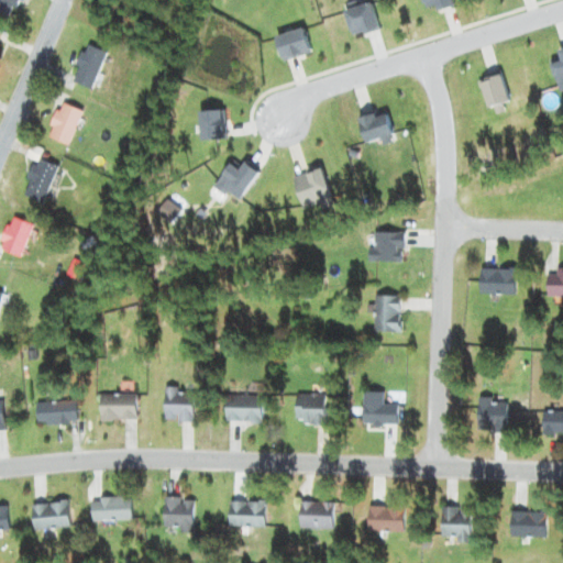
[(15,0),(0,0),(0,15),(9,19),(15,0)]
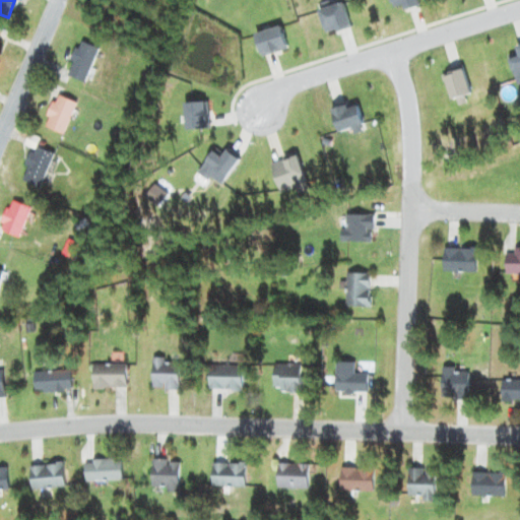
[(82,82),(98,50),(79,42),(64,74),(82,82)]
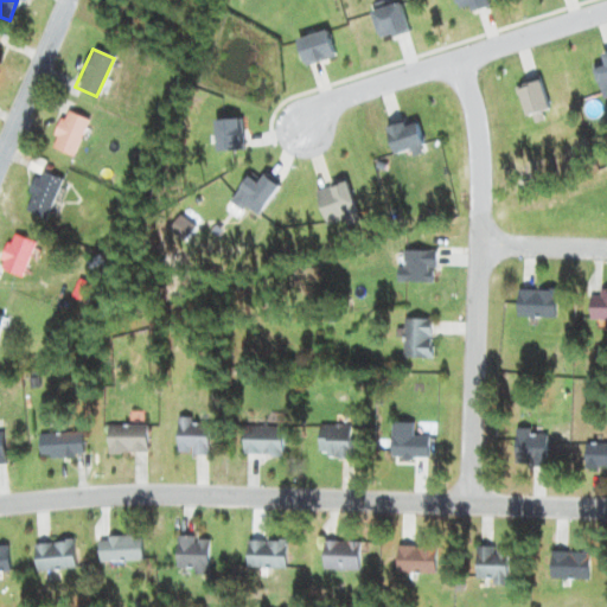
[(49,146),(70,155),(88,121),(66,110),(49,146)]
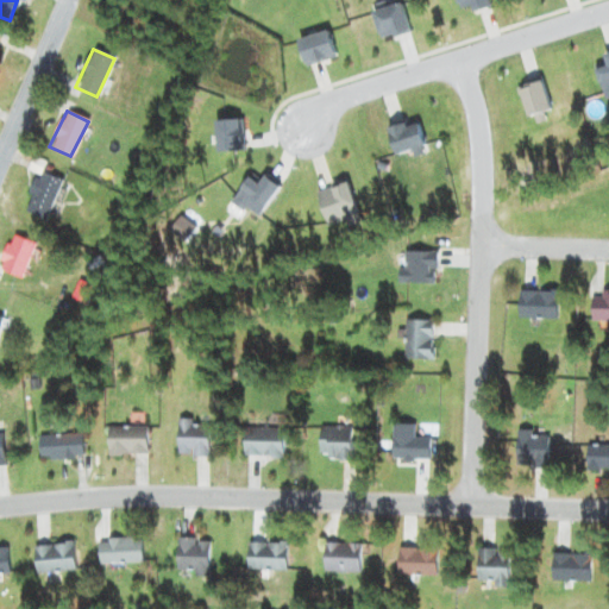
[(33,244),(11,236),(0,261),(0,270),(20,278),(33,244)]
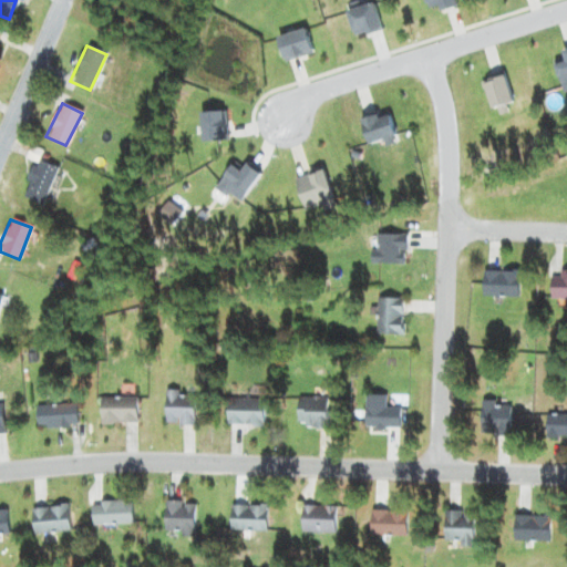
[(405,234),(371,234),(371,265),(405,265),(405,234)]
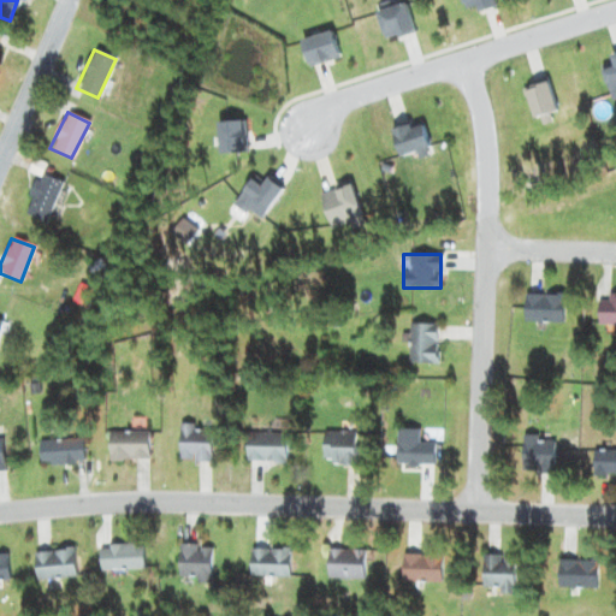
[(564,324),(564,294),(525,294),(525,324),(564,324)]
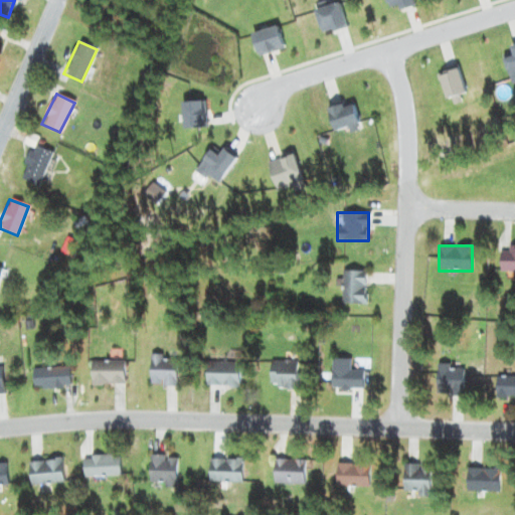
[(514,247),(508,248),(508,252),(500,252),(500,272),(514,271),(514,247)]
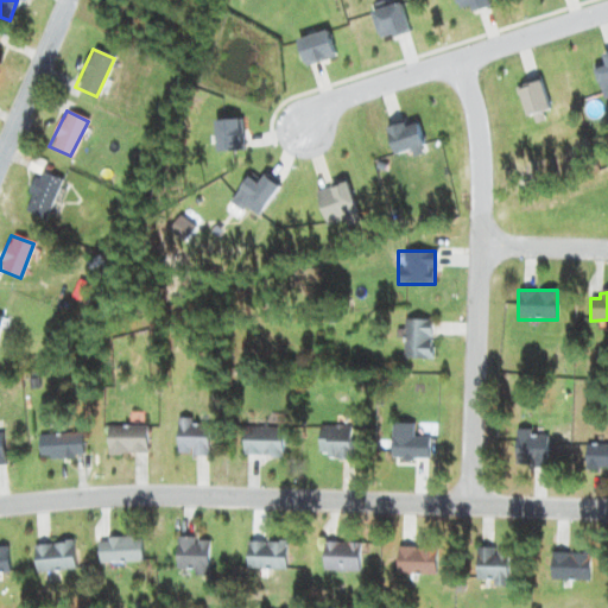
[(431,359),(431,320),(404,320),(404,359),(431,359)]
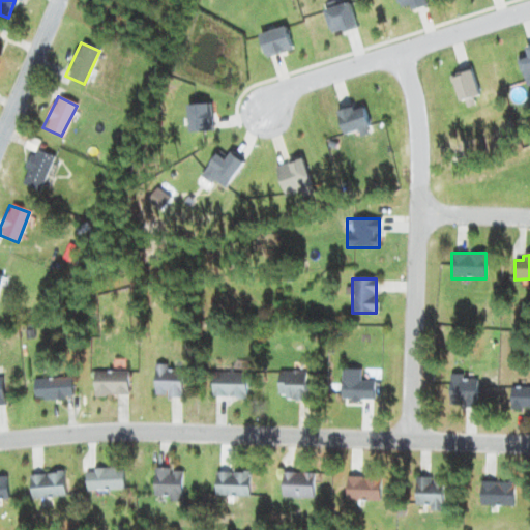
[(168,365),(153,365),(153,398),(181,398),(181,370),(168,370),(168,365)]
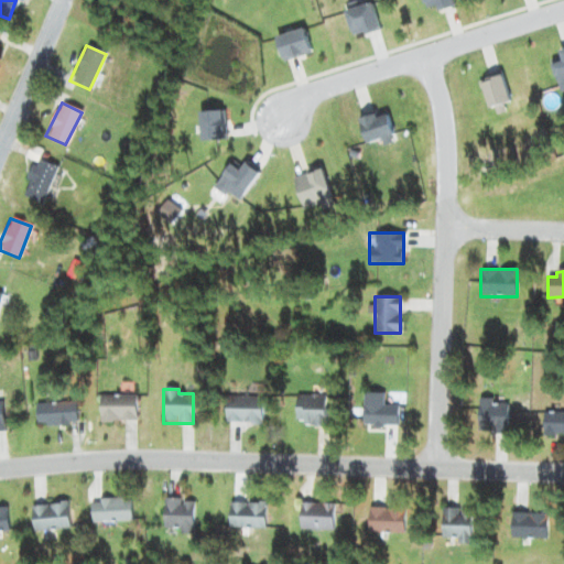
[(398,426),(398,407),(383,407),(383,392),(362,392),(362,426),(398,426)]
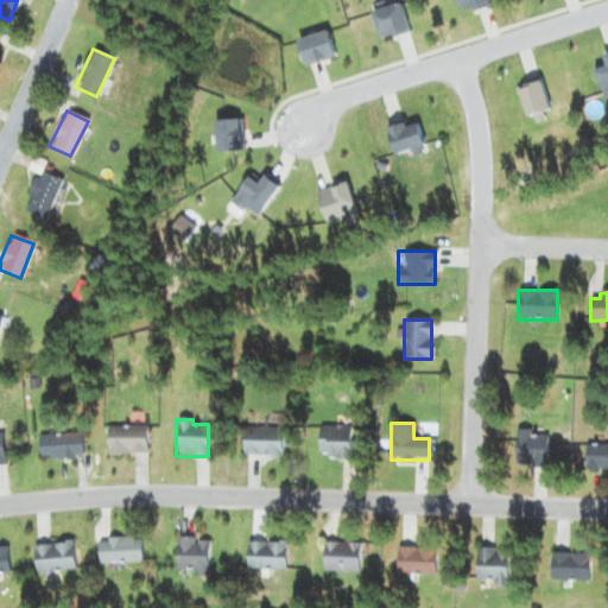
[(107,454),(146,454),(146,426),(107,426),(107,454)]
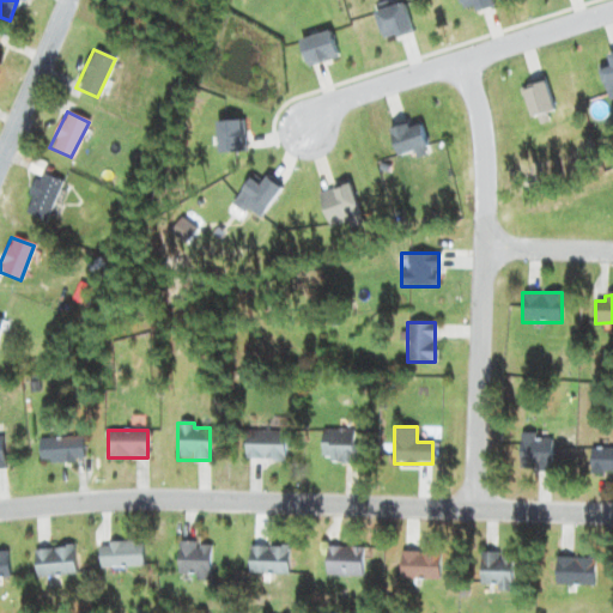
[(321,430),(321,462),(358,462),(358,430),(321,430)]
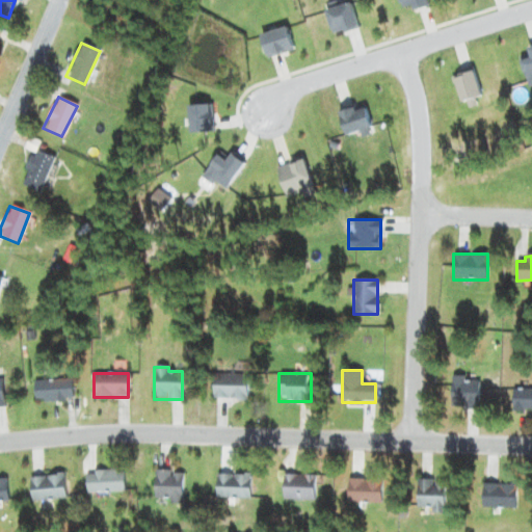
[(212,399),(247,399),(247,374),(212,374),(212,399)]
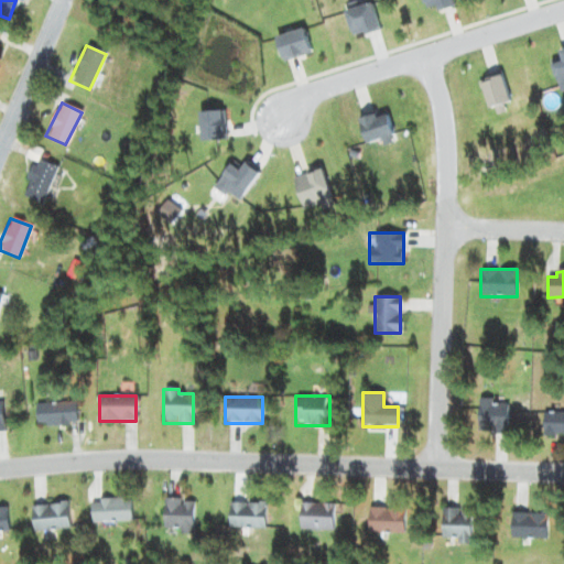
[(477,433),(508,433),(508,400),(477,400),(477,433)]
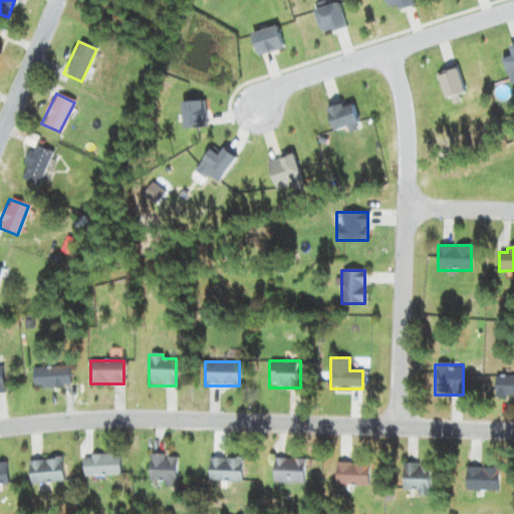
[(32,367),(32,388),(68,388),(68,367),(32,367)]
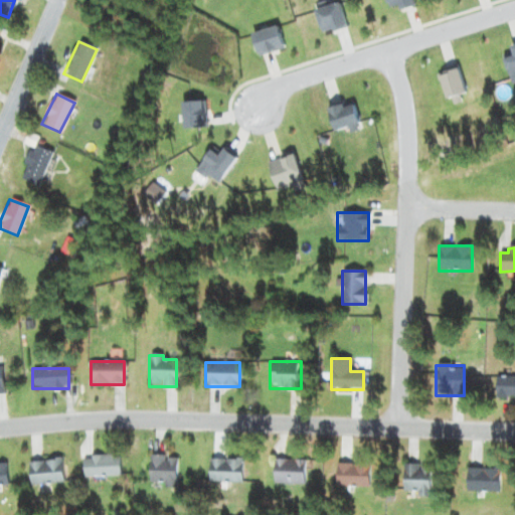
[(514,376),(496,376),(496,396),(514,396),(514,376)]
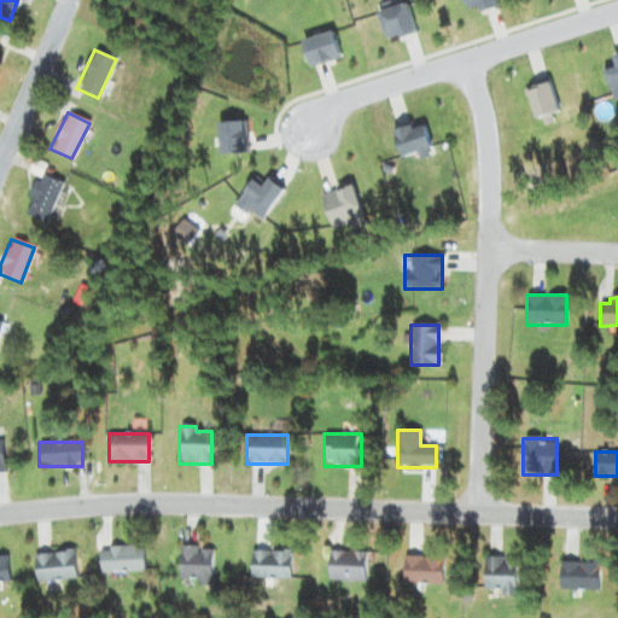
[(144,572),(144,547),(100,547),(100,572),(144,572)]
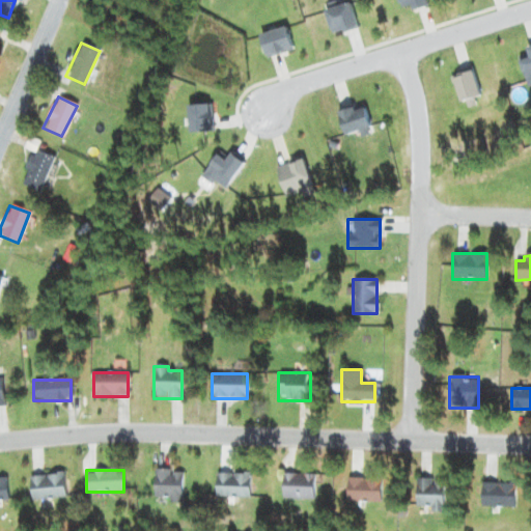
[(182,502),(182,470),(154,470),(154,502),(182,502)]
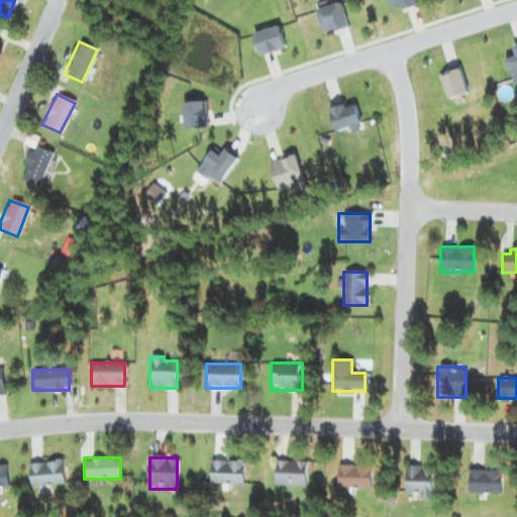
[(28,464),(30,487),(64,484),(62,460),(28,464)]
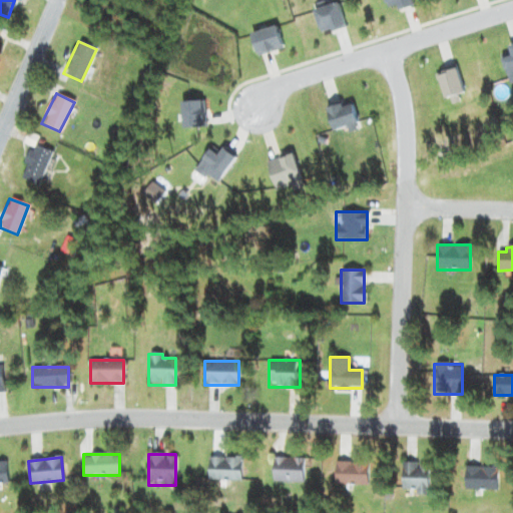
[(241,457),(208,457),(208,480),(241,480),(241,457)]
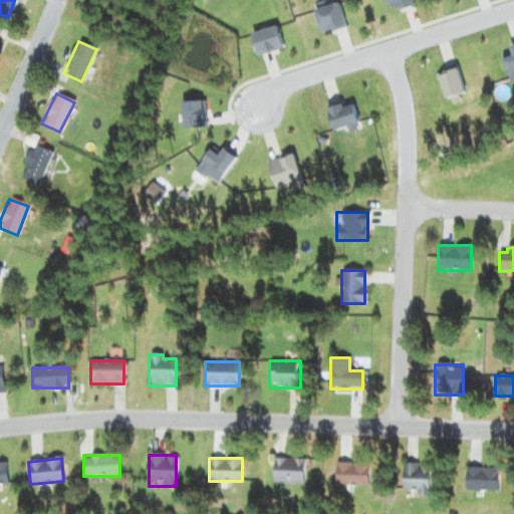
[(272,483),(303,483),(303,459),(272,459),(272,483)]
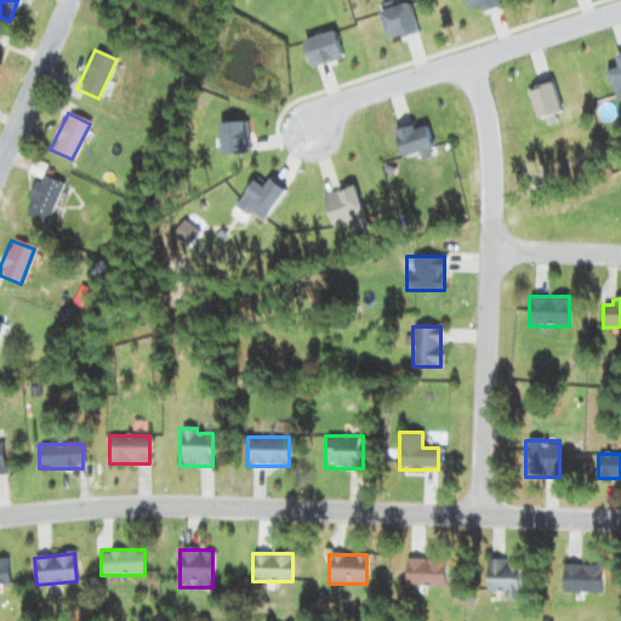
[(405,587),(445,587),(445,559),(405,559),(405,587)]
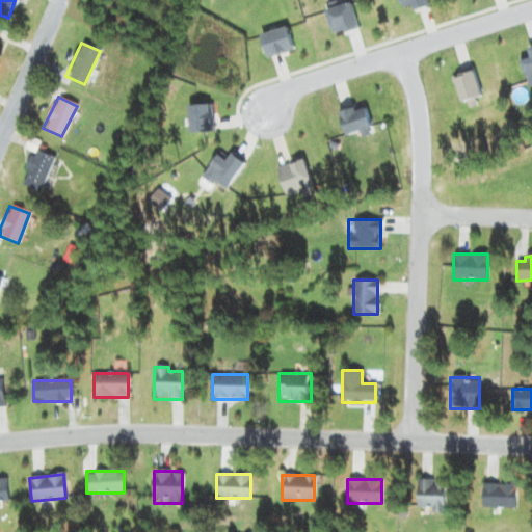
[(445,511),(445,480),(416,480),(416,511),(445,511)]
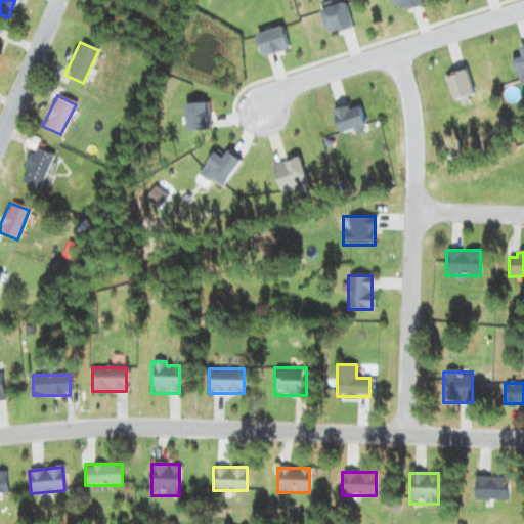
[(508,500),(508,477),(474,477),(474,500),(508,500)]
